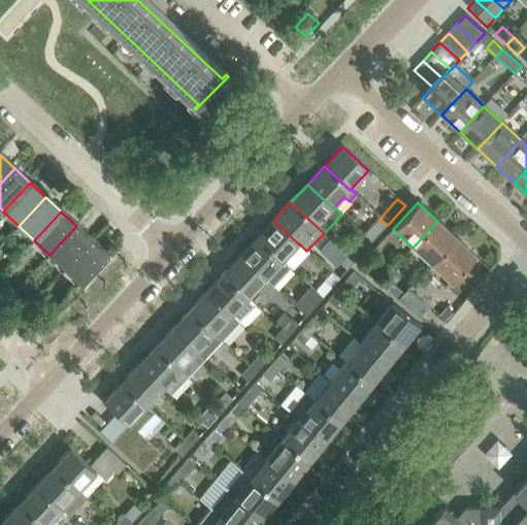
[(380,219),(372,227),(380,234),(388,225),(380,219)]
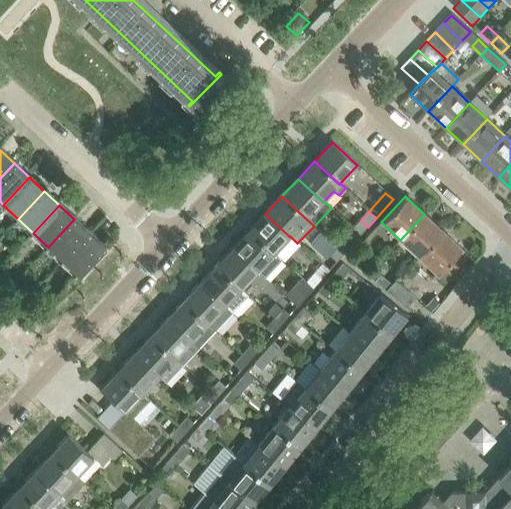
[(290,237),(265,214),(249,231),(273,254),(274,254),(290,237)]
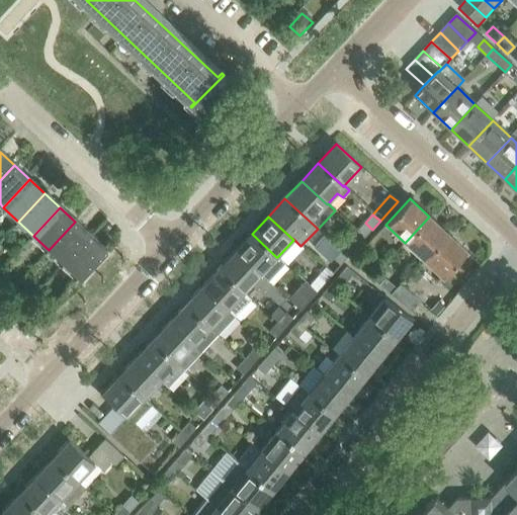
[(424,260),(447,234),(429,217),(405,243),(424,260)]
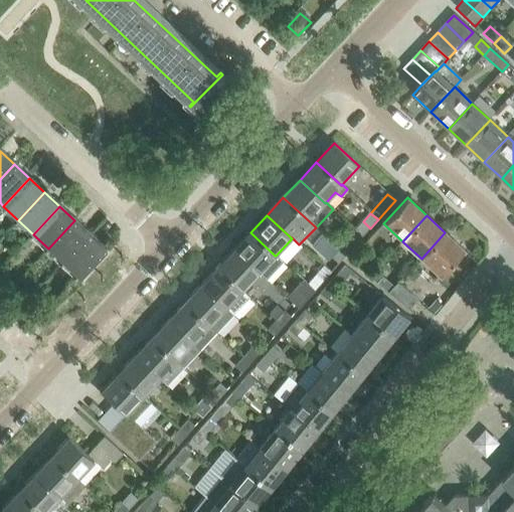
[(74,220),(48,248),(63,262),(90,233),(74,220)]
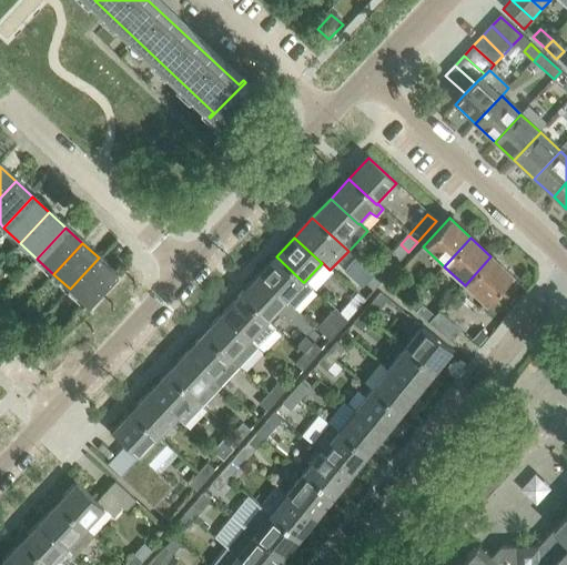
[(303,282),(276,256),(257,276),(285,302),(294,309),(313,289),(304,282),(303,282)]
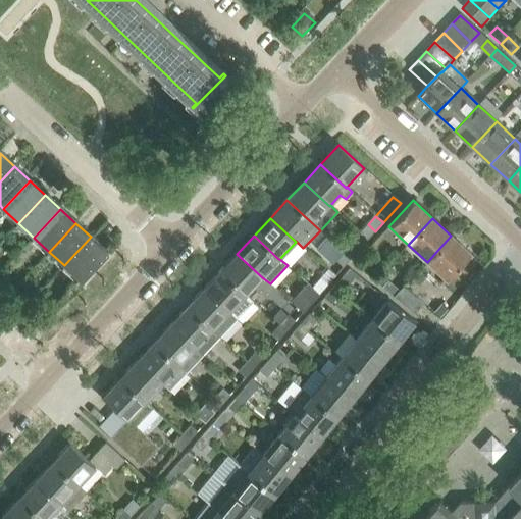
[(470,254),(451,236),(427,262),(446,279),(470,254)]
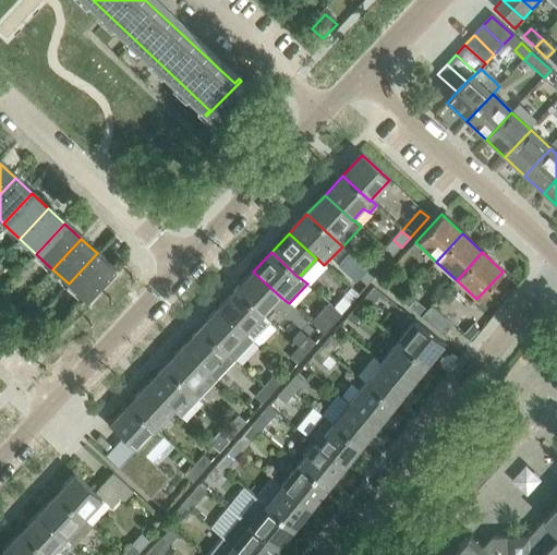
[(97,253),(69,284),(86,300),(114,269),(97,253)]
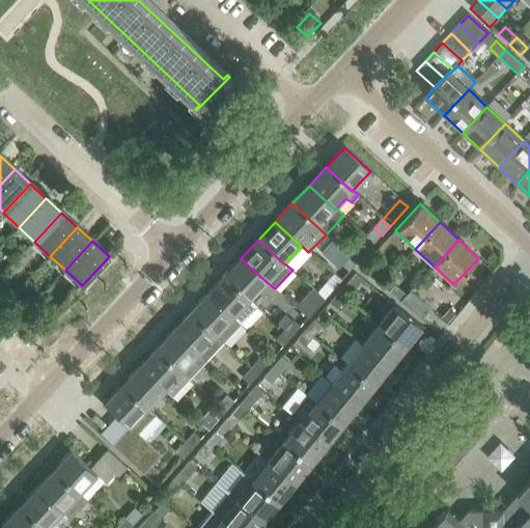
[(358,247),(350,257),(357,264),(365,254),(358,247)]
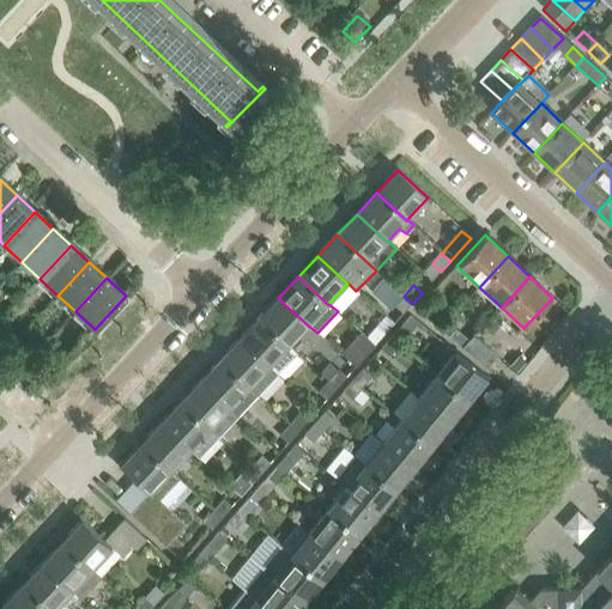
[(403,315),(412,304),(404,297),(394,308),(403,315)]
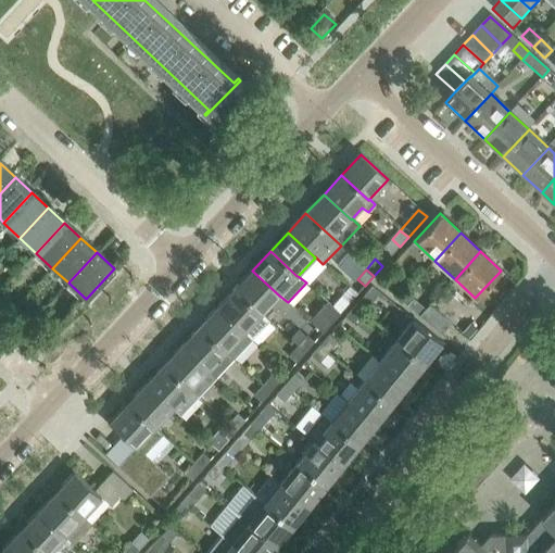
[(279,296),(252,271),(235,289),(261,315),(279,296)]
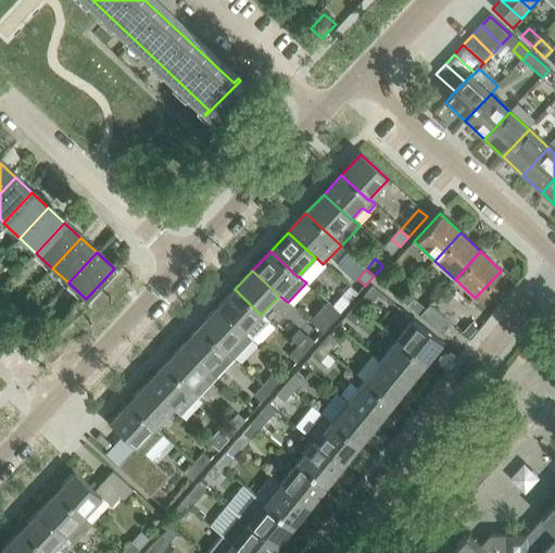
[(395,285),(382,275),(377,281),(389,292),(395,285)]
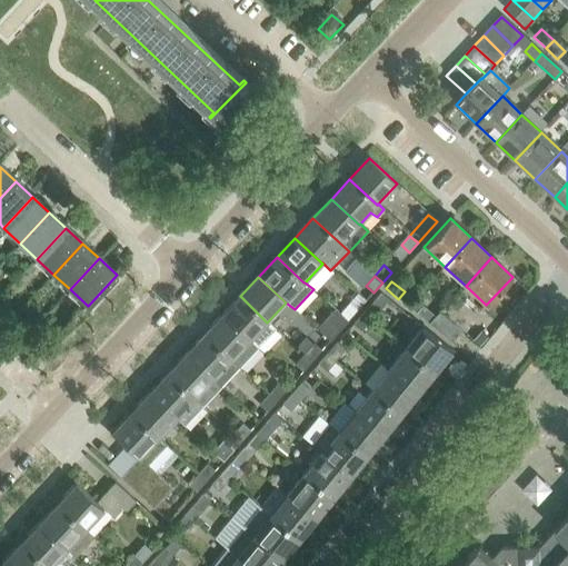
[(267,323),(240,296),(221,316),(257,349),(275,329),(267,323)]
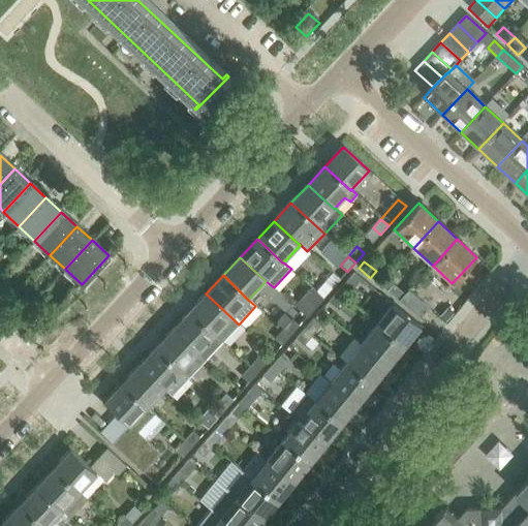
[(322,300),(332,289),(324,282),(315,294),(322,300)]
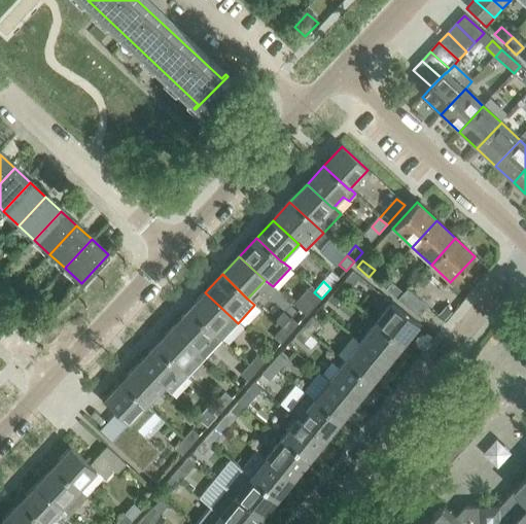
[(352,287),(345,281),(336,291),(343,298),(352,287)]
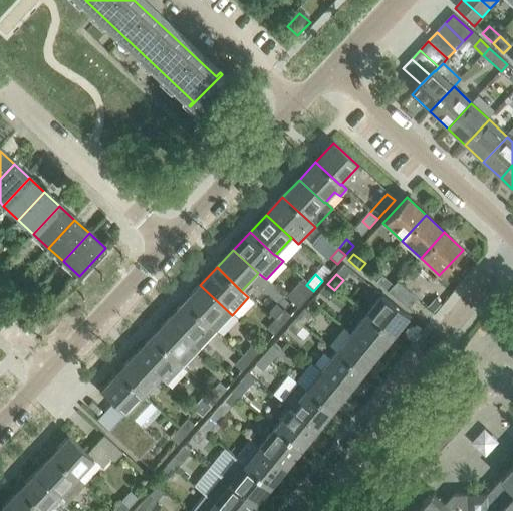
[(381,277),(376,283),(388,293),(394,286),(393,286),(381,277)]
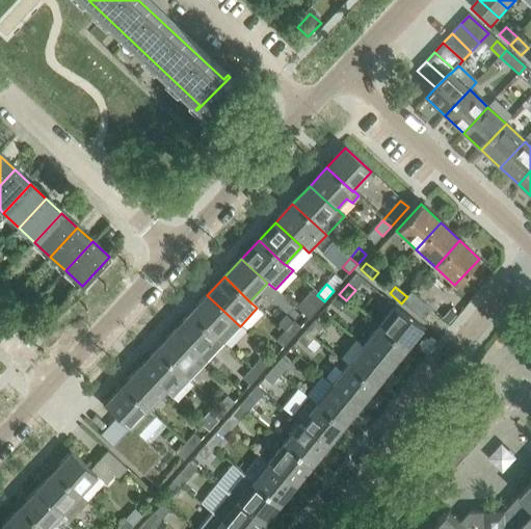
[(431,310),(420,301),(409,292),(406,296),(407,296),(401,303),(422,319),(431,310)]
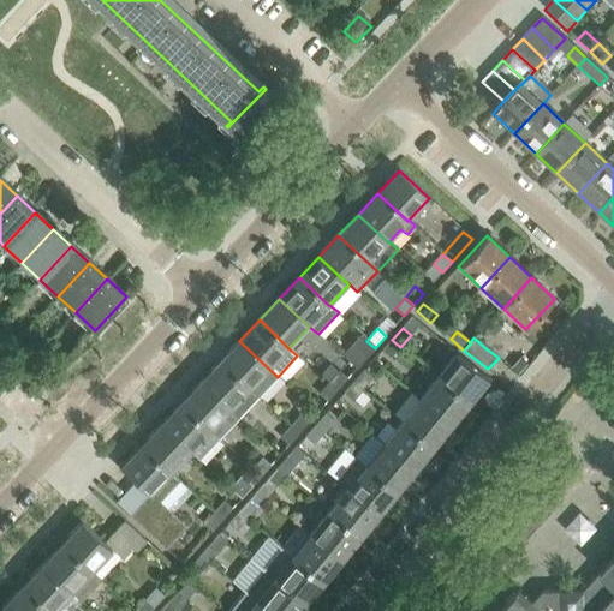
[(391,359),(400,347),(392,340),(381,352),(391,359)]
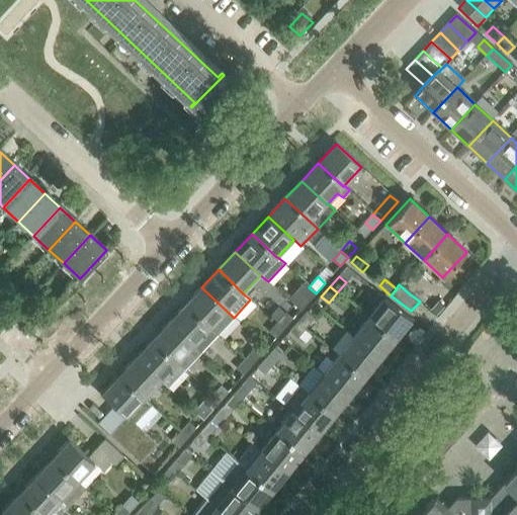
[(234,318),(201,287),(185,305),(218,335),(234,318)]
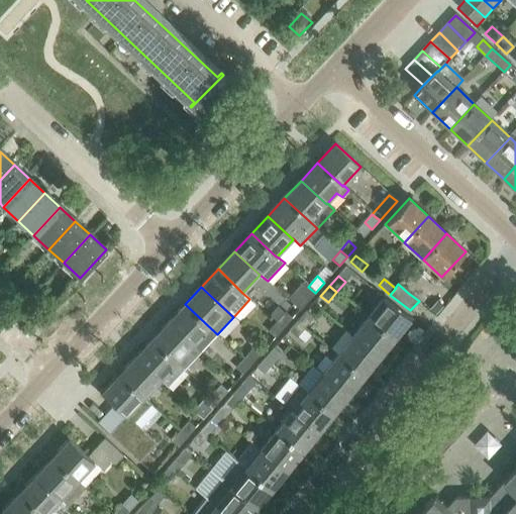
[(307,302),(315,293),(308,287),(300,296),(307,302)]
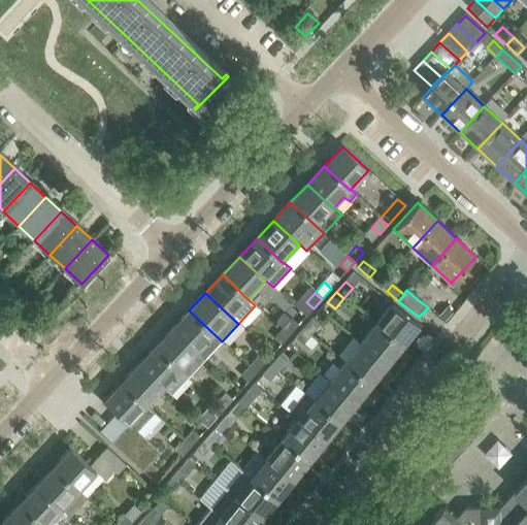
[(392,305),(375,326),(402,348),(419,327),(392,305)]
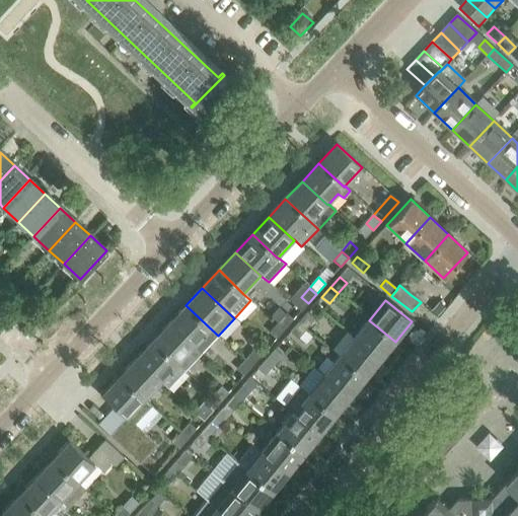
[(218,336),(186,305),(168,323),(201,354),(218,336)]
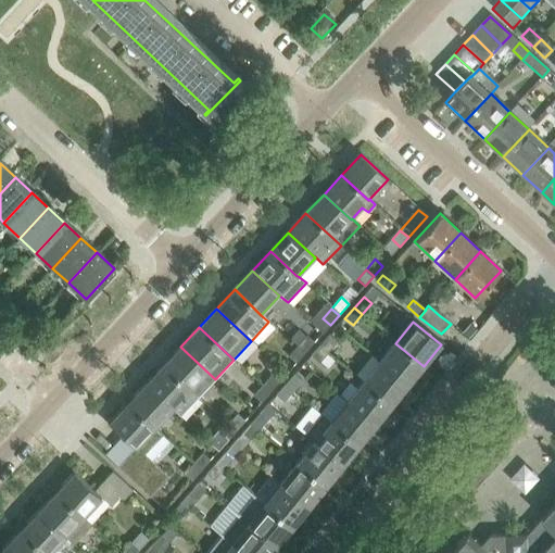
[(337,342),(329,336),(320,346),(328,353),(337,342)]
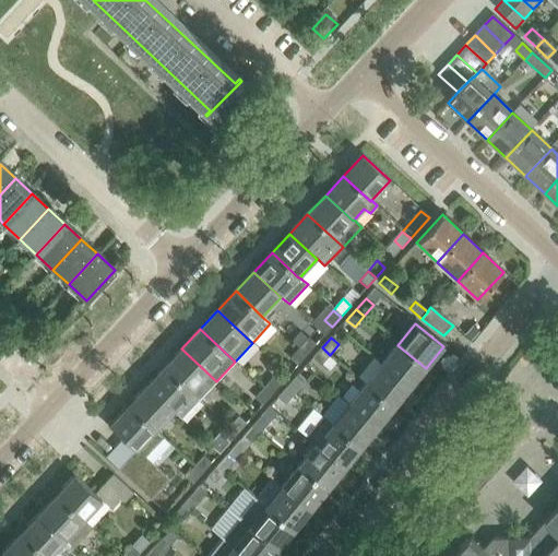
[(306,356),(316,345),(308,339),(298,350),(306,356)]
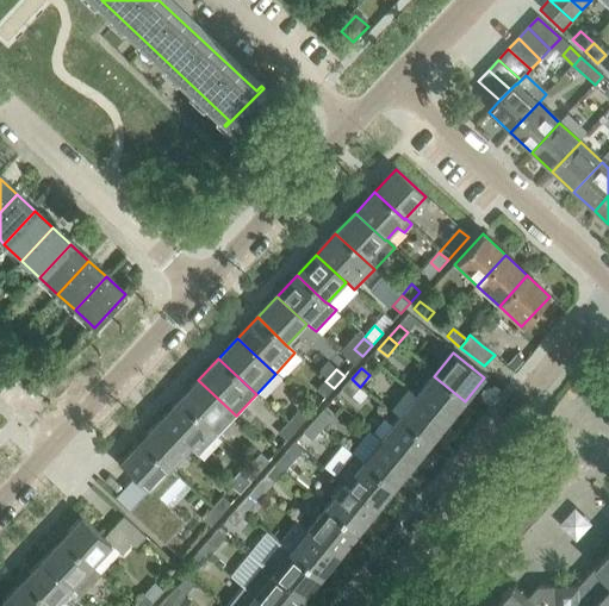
[(465,401),(434,376),(416,398),(447,424),(465,401)]
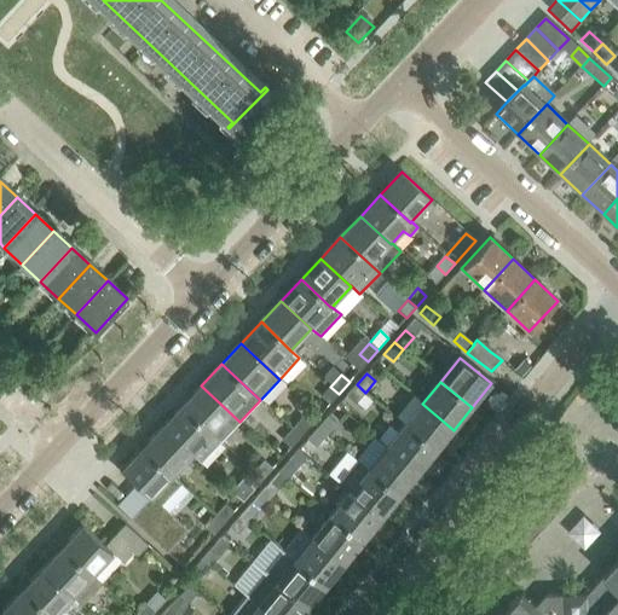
[(354,405),(365,393),(357,384),(346,396),(354,405)]
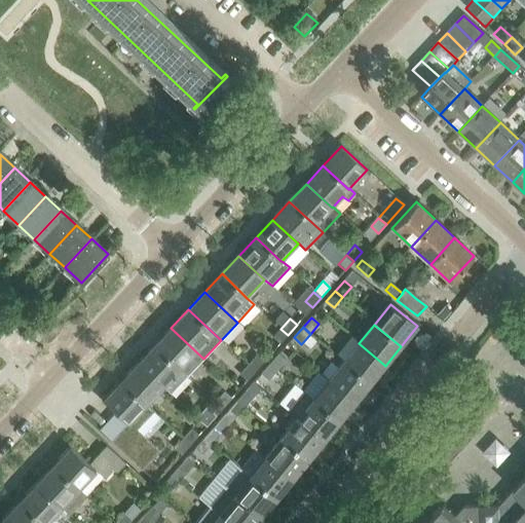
[(203,359),(171,328),(154,346),(187,376),(203,359)]
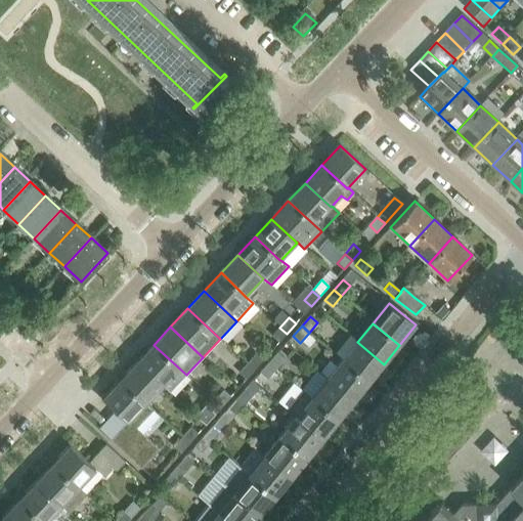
[(278,343),(287,334),(279,328),(271,337),(278,343)]
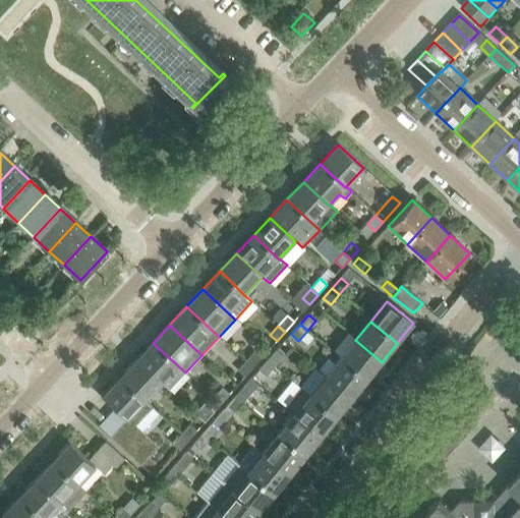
[(382,362),(355,340),(340,359),(366,381),(382,362)]
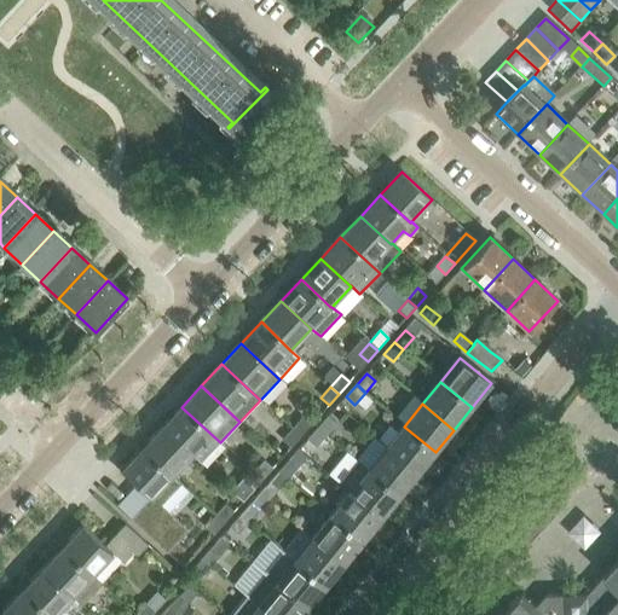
[(220,442),(182,407),(162,428),(191,456),(201,463),(220,442)]
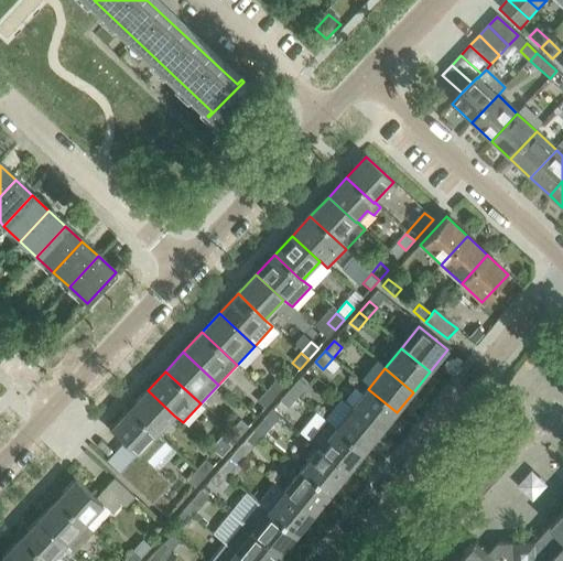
[(306,388),(299,380),(289,391),(298,398),(306,388)]
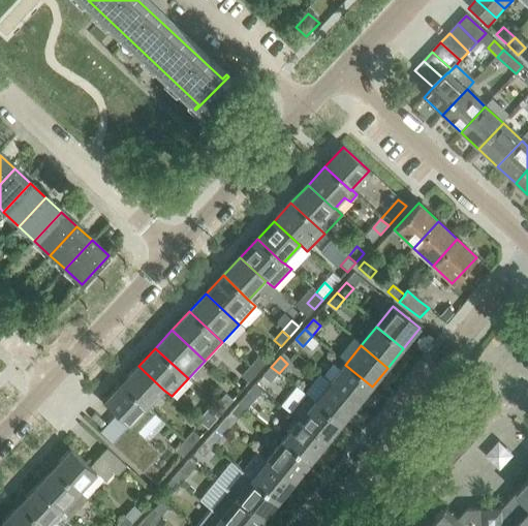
[(256,374),(266,364),(258,358),(249,368),(256,374)]
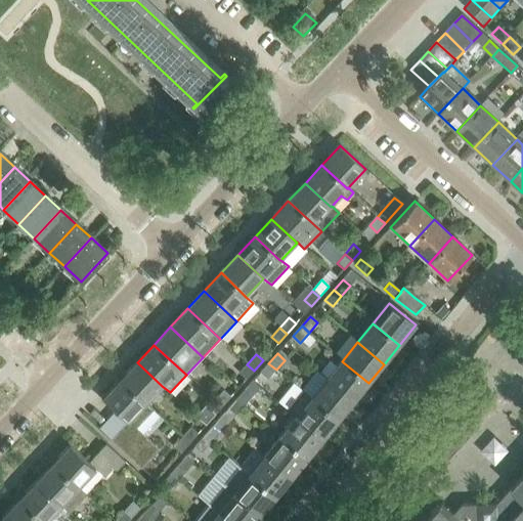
[(368,383),(342,361),(325,381),(352,402),(368,383)]
